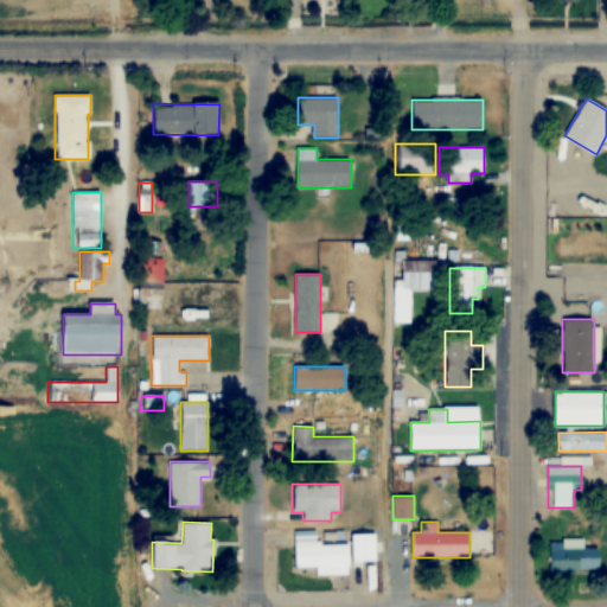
[(315,575),(349,574),(347,545),(317,545),(317,531),(294,531),(295,567),(315,567),(315,575)]
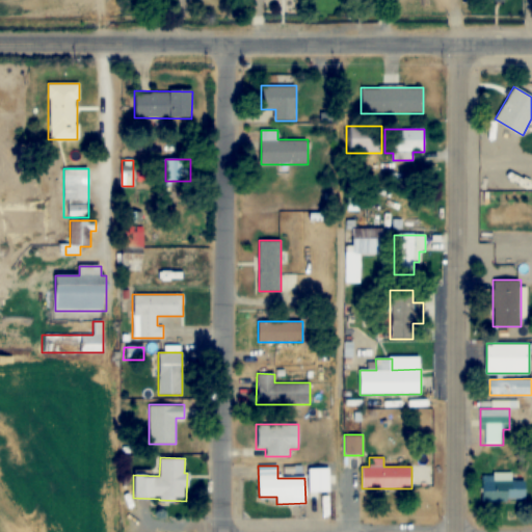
[(488,500),(526,500),(526,480),(511,480),(511,473),(488,473),(488,500)]
